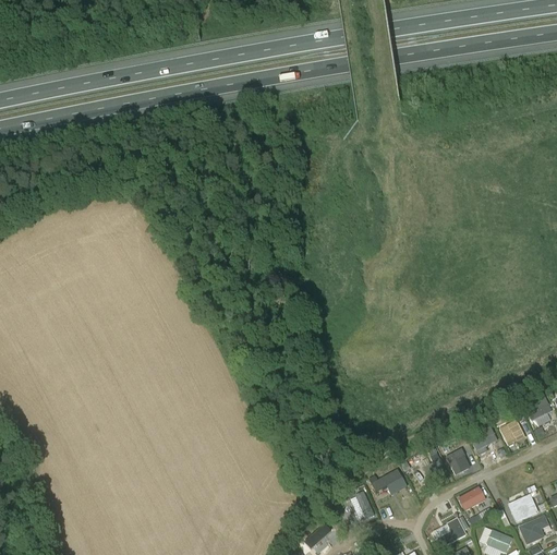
[(536,409),(527,414),(530,421),(534,419),(537,425),(549,419),(546,413),(551,410),(547,403),(543,395),(532,400),(536,409)]
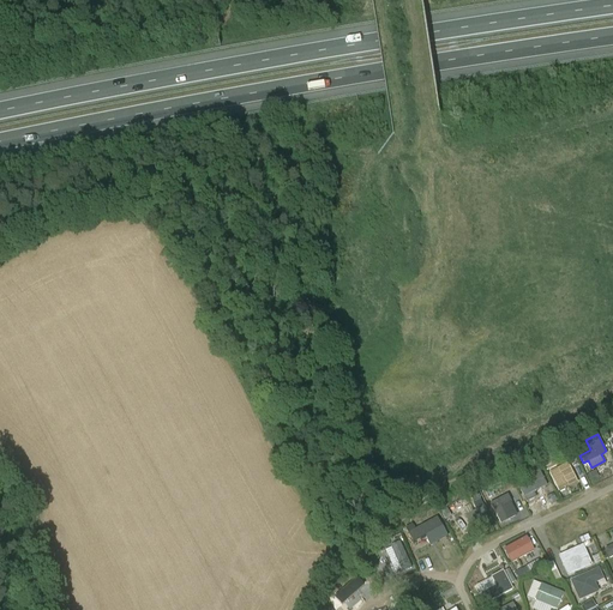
[(563,481),(574,475),(566,461),(548,471),(558,490),(565,487),(563,481)]
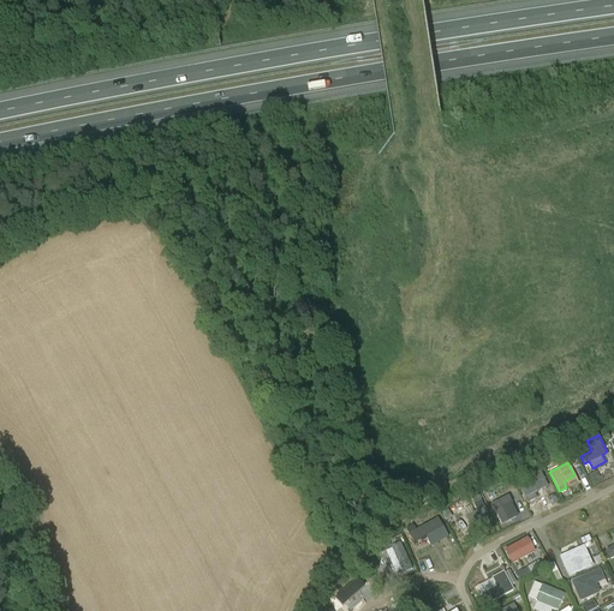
[(543,477),(520,487),(526,502),(537,497),(534,491),(547,485),(543,477)]
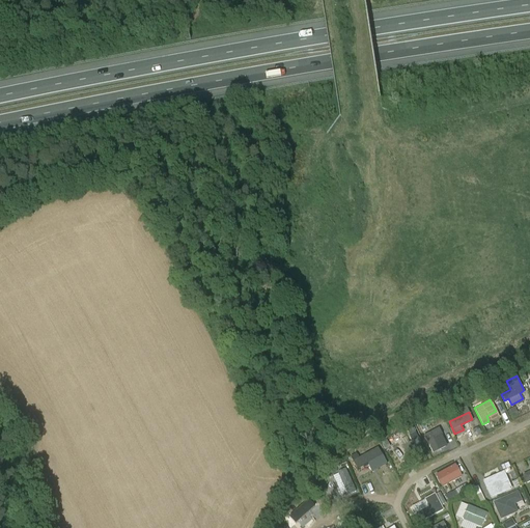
[(423,435),(433,452),(439,449),(433,437),(442,433),(439,426),(423,435)]
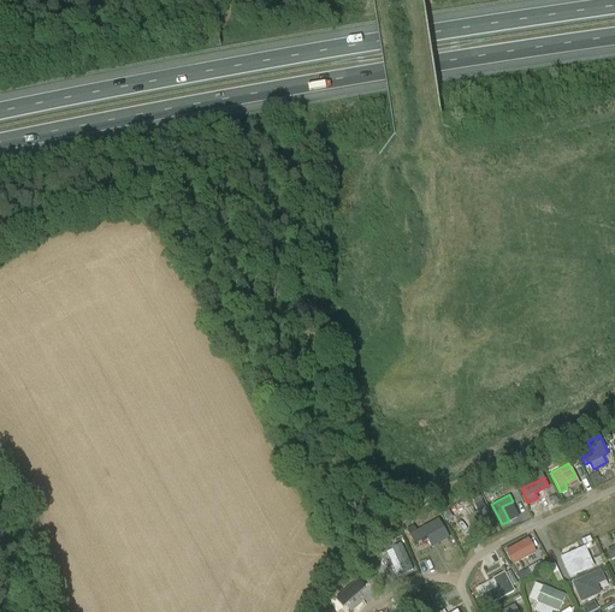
[(554,494),(548,497),(551,504),(557,500),(554,494)]
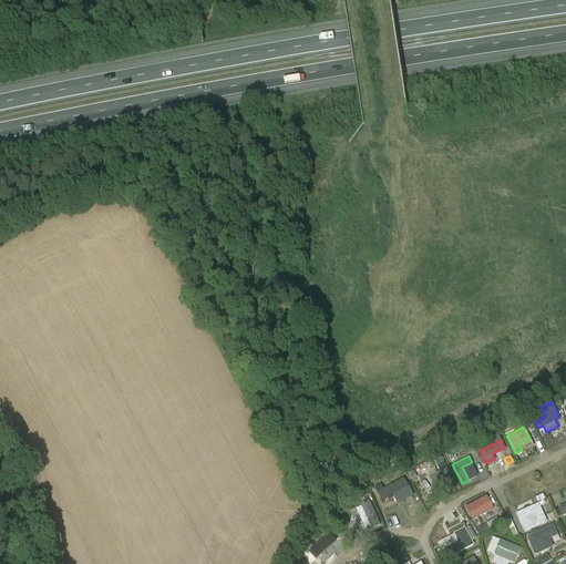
[(454,482),(446,465),(429,474),(438,491),(454,482)]
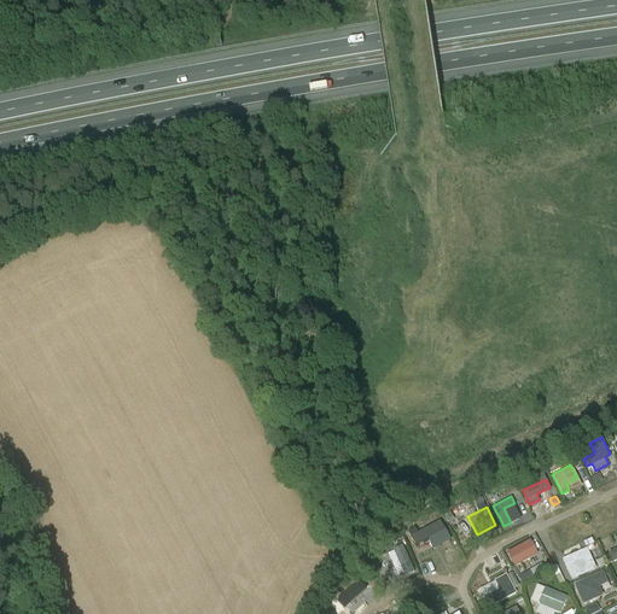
[(408,532),(413,543),(425,538),(430,547),(448,538),(438,518),(408,532)]
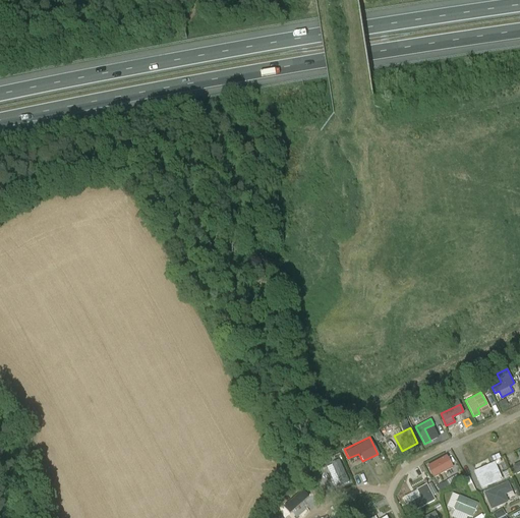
[(427,464),(434,475),(451,465),(445,455),(427,464)]
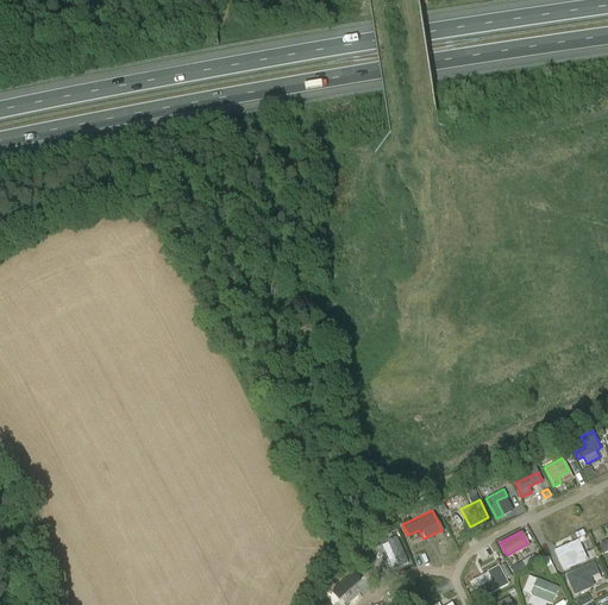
[(395,533),(380,540),(392,567),(407,561),(395,533)]
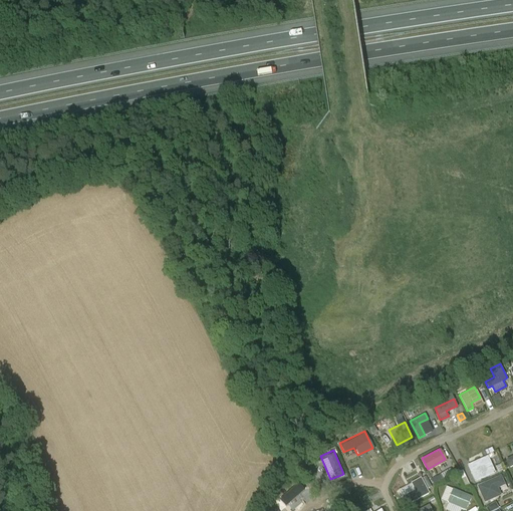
[(478,478),(494,471),(491,465),(481,469),(478,462),(471,464),(478,478)]
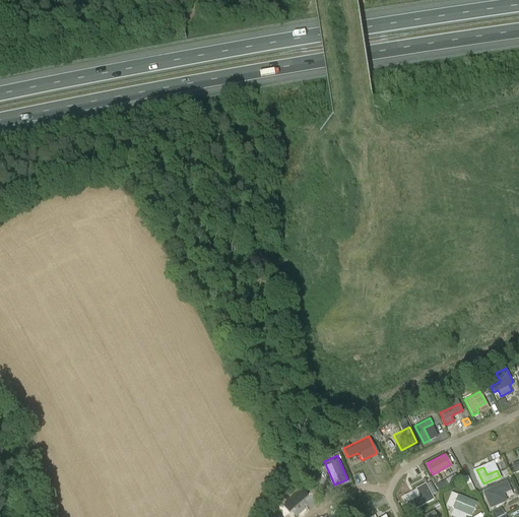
[(438,487),(458,477),(455,472),(436,481),(438,487)]
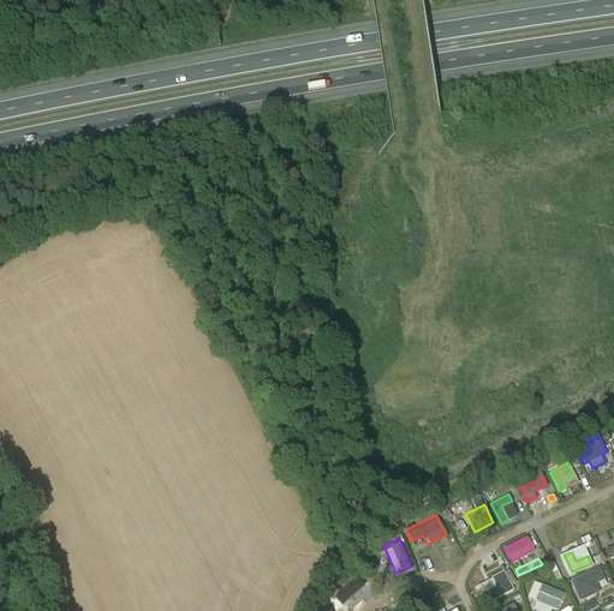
[(602,576),(598,569),(579,577),(586,594),(594,591),(601,587),(597,577),(602,576)]
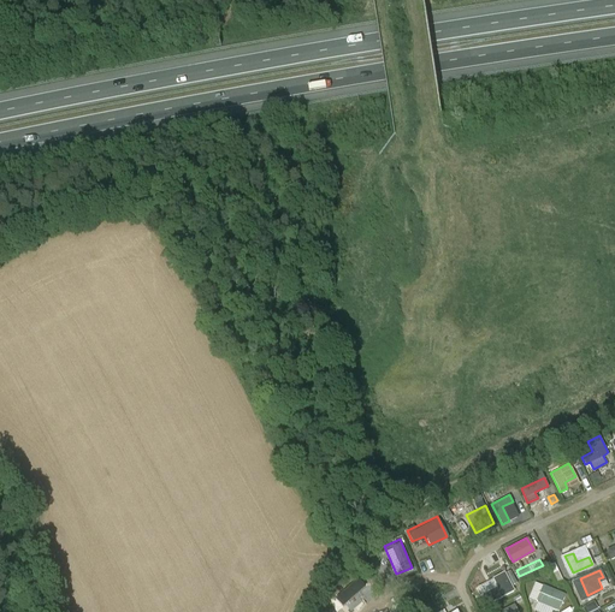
[(485,605),(513,590),(503,572),(492,578),(497,587),(479,595),(485,605)]
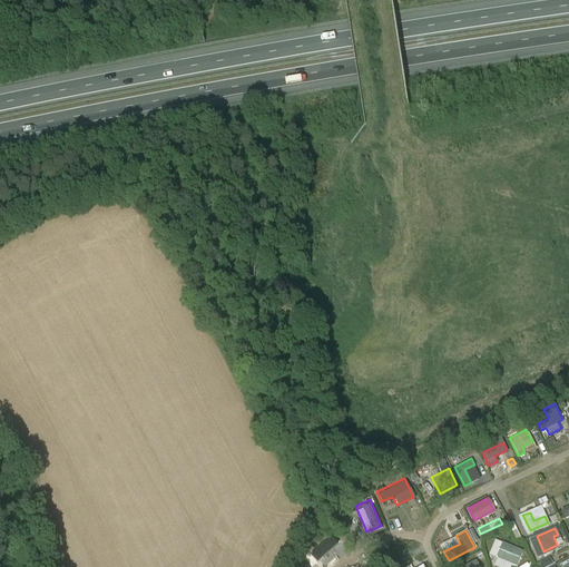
[(502,540),(496,556),(516,565),(522,549),(502,540)]
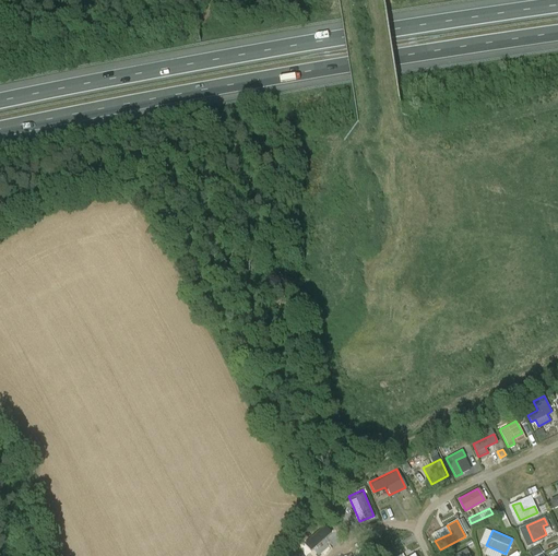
[(301,546),(305,555),(312,555),(311,554),(317,552),(312,542),(301,546)]
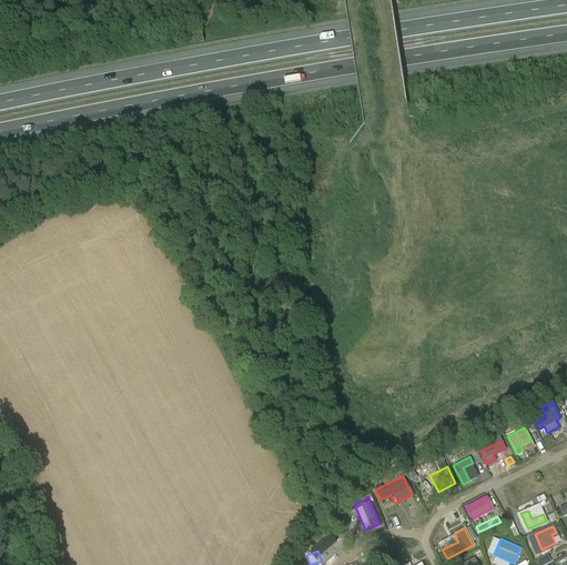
[(538,556),(540,564),(552,564),(548,553),(538,556)]
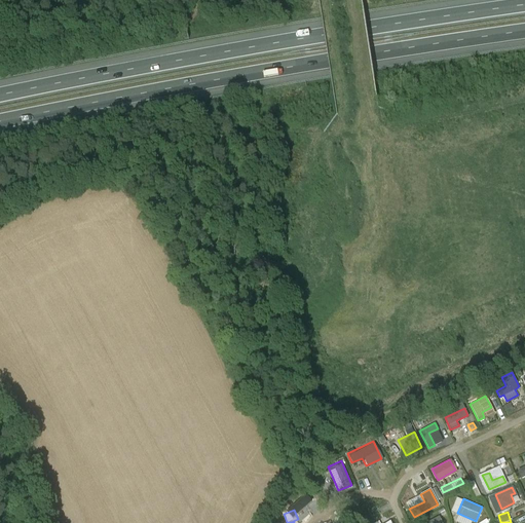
[(439,522),(443,521),(439,514),(419,522),(439,522)]
